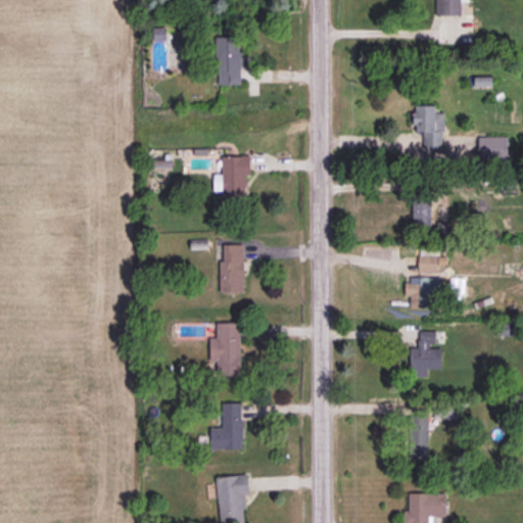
[(460,14),(460,0),(436,0),(436,14),(460,14)]
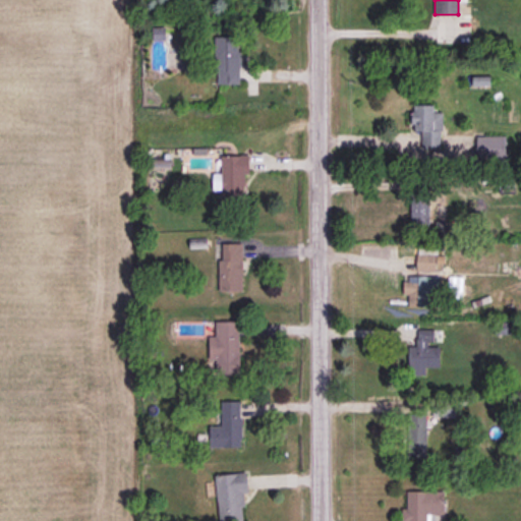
[(217,83),(240,83),(239,36),(216,36),(217,83)]
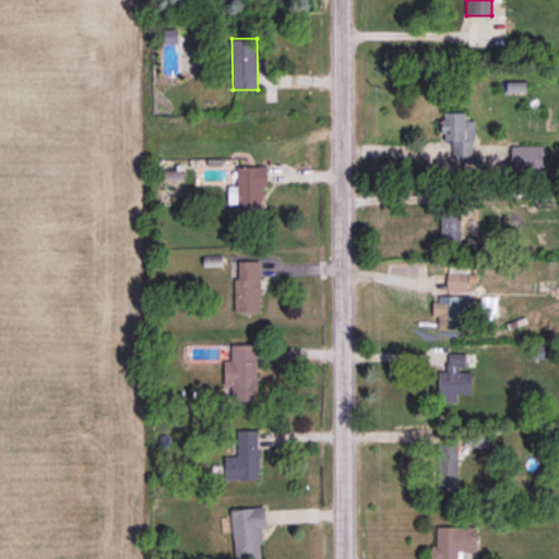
[(465,111),(442,111),(442,141),(452,141),(452,158),(474,158),(474,119),(465,120),(465,111)]
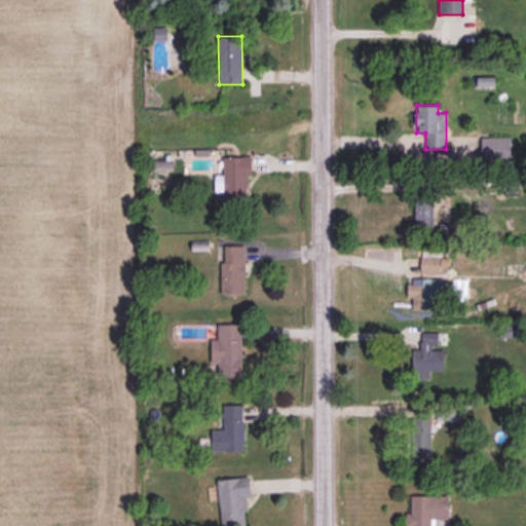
[(511,160),(510,137),(481,137),(482,161),(511,160)]
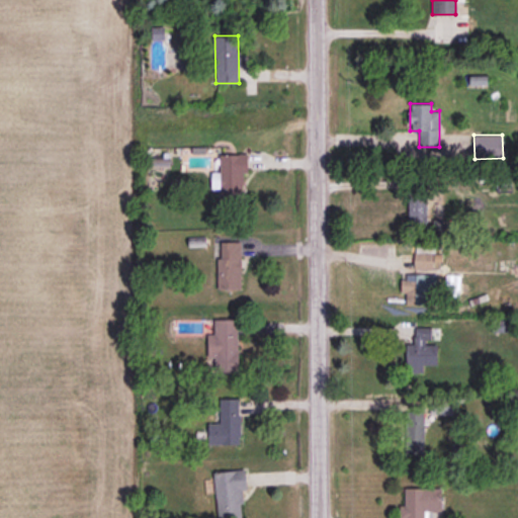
[(221,154),(220,201),(243,201),(243,172),(249,172),(249,154),(221,154)]
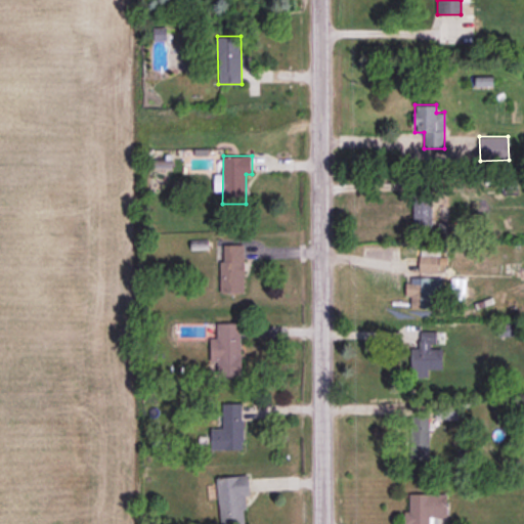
[(219,292),(245,292),(245,245),(218,245),(219,292)]
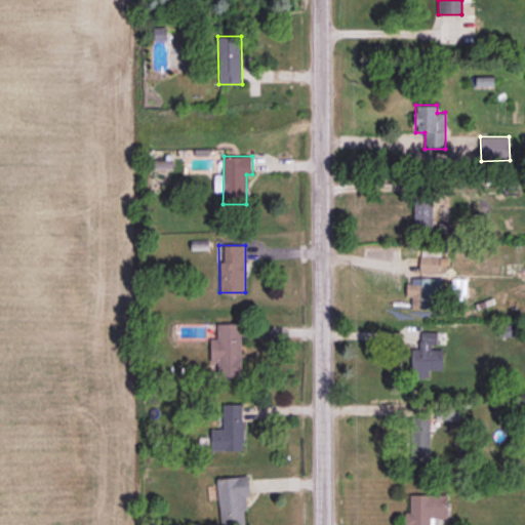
[(439,256),(419,256),(419,272),(439,272),(439,256)]
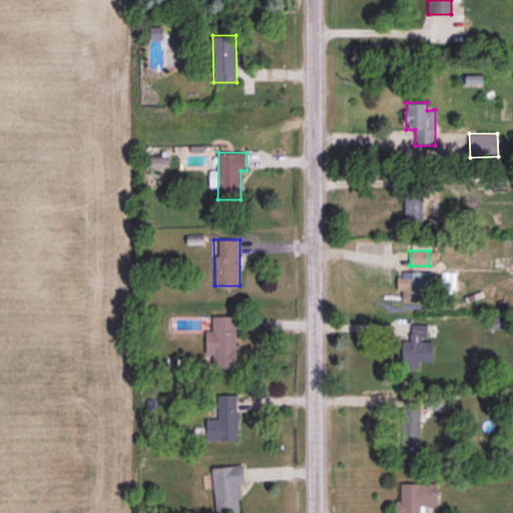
[(433,272),(399,272),(398,290),(402,290),(402,301),(421,302),(421,288),(432,288),(433,272)]
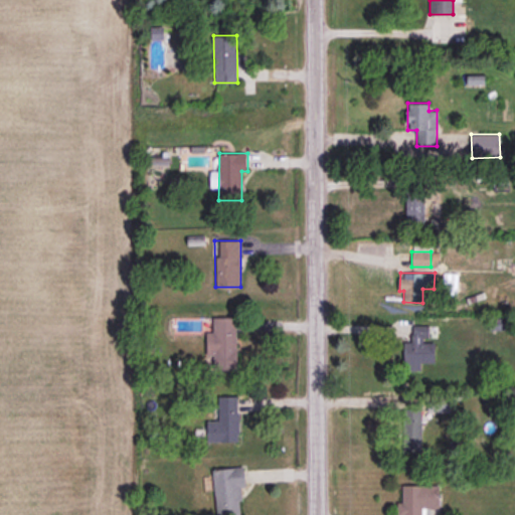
[(237,317),(213,317),(213,332),(208,332),(207,369),(236,369),(237,317)]
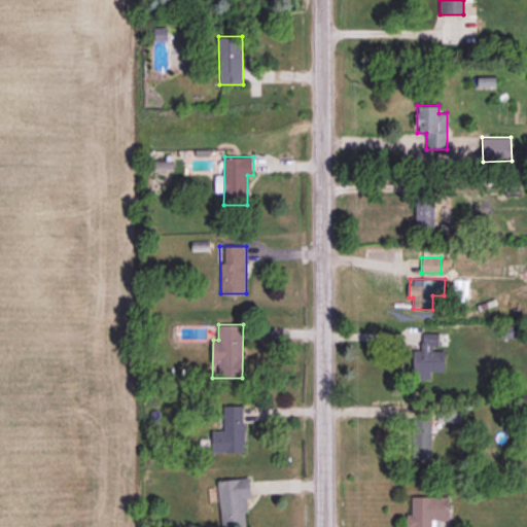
[(413,350),(414,379),(430,379),(430,371),(445,371),(445,350),(433,350),(432,340),(421,341),(421,350),(413,350)]
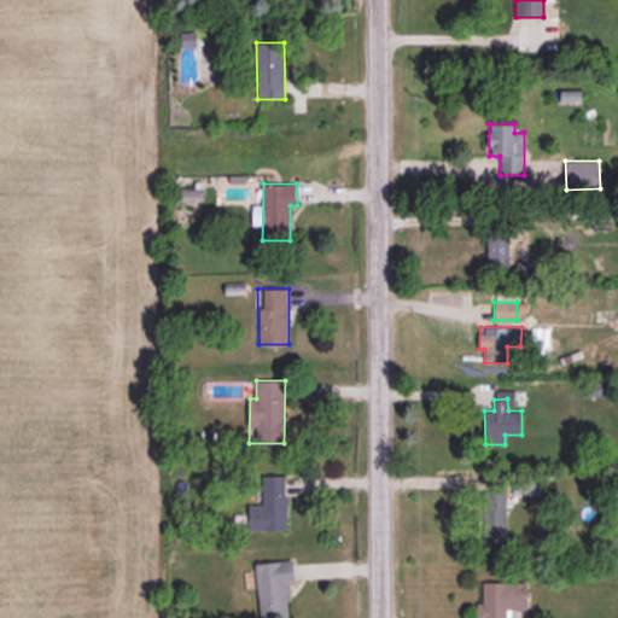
[(249,505),(249,530),(287,530),(286,474),(262,476),(262,505),(249,505)]
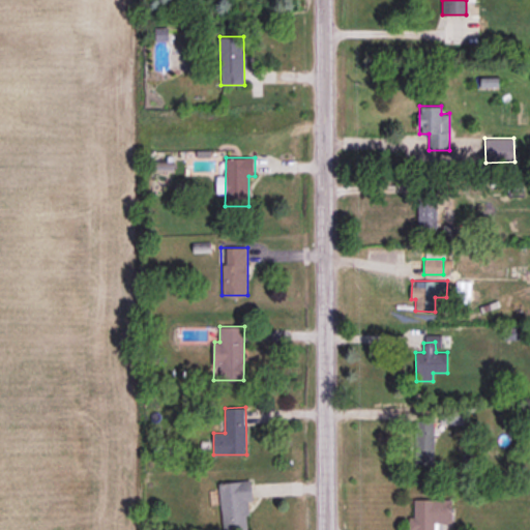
[(417,419),(415,463),(433,464),(435,420),(417,419)]
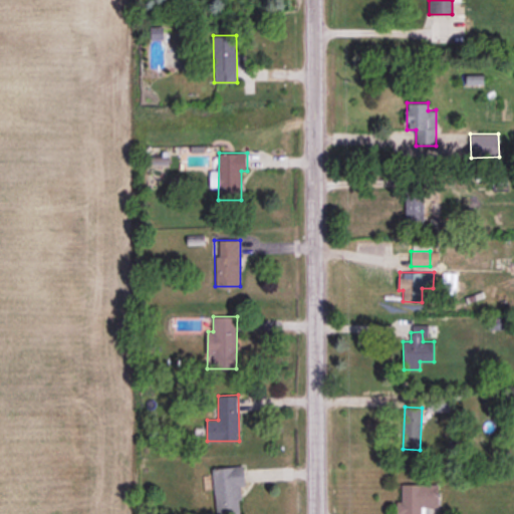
[(212,468),(216,513),(240,513),(239,498),(242,498),(241,486),(246,485),(244,465),(212,468)]
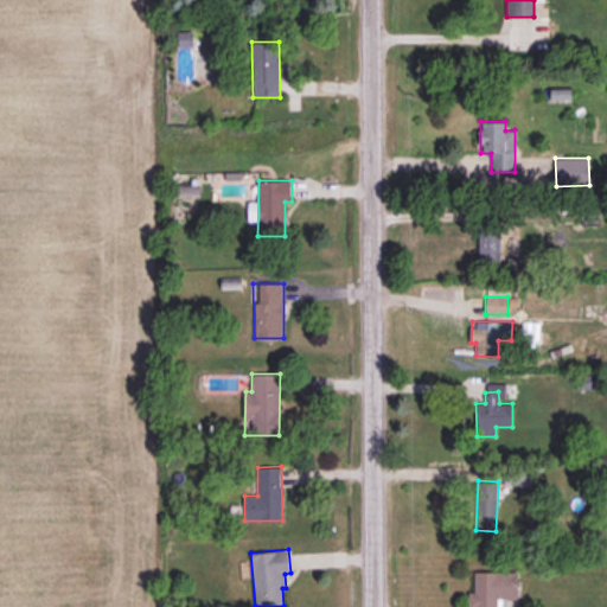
[(474,572),(474,592),(468,592),(467,606),(498,606),(498,599),(518,599),(518,572),(474,572)]
